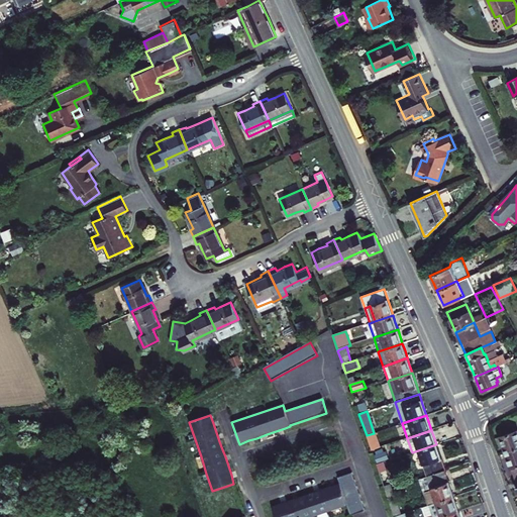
[(501,446),(504,452),(516,447),(516,433),(516,434),(515,432),(498,438),(501,446)]
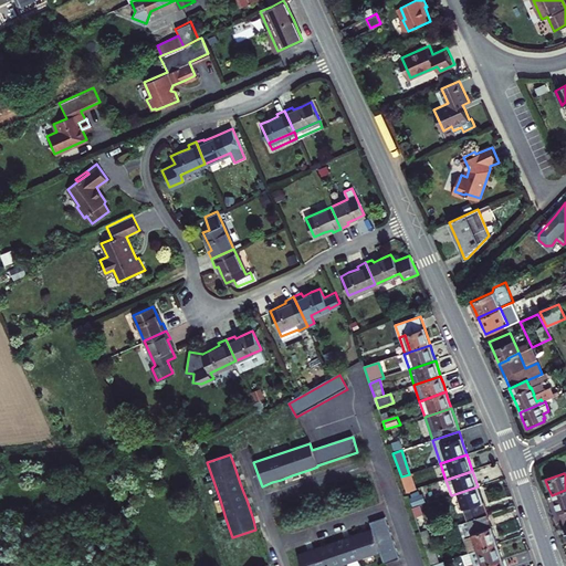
[(413,485),(409,474),(401,477),(405,488),(413,485)]
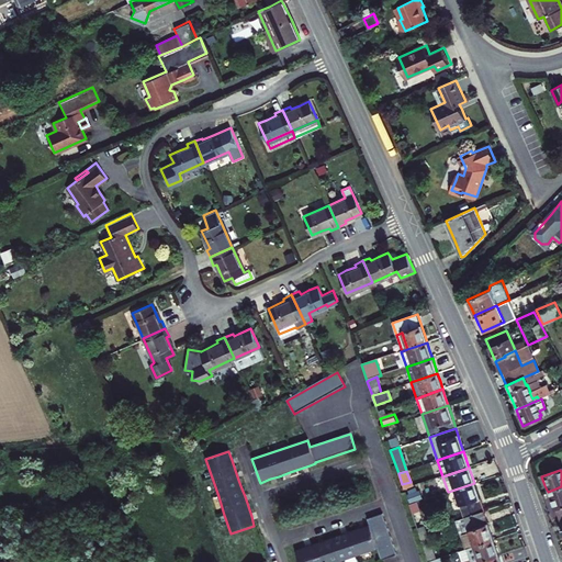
[(454,490),(464,518),(484,512),(480,498),(474,483),(454,490)]
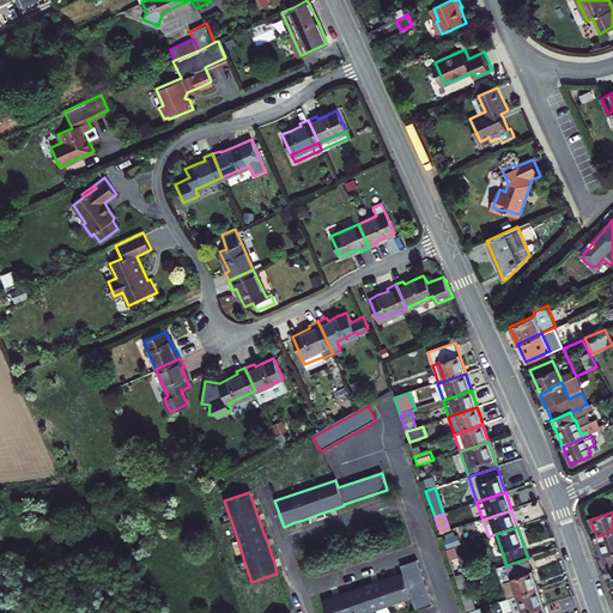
[(612,530),(598,536),(605,558),(610,574),(612,571),(612,530)]
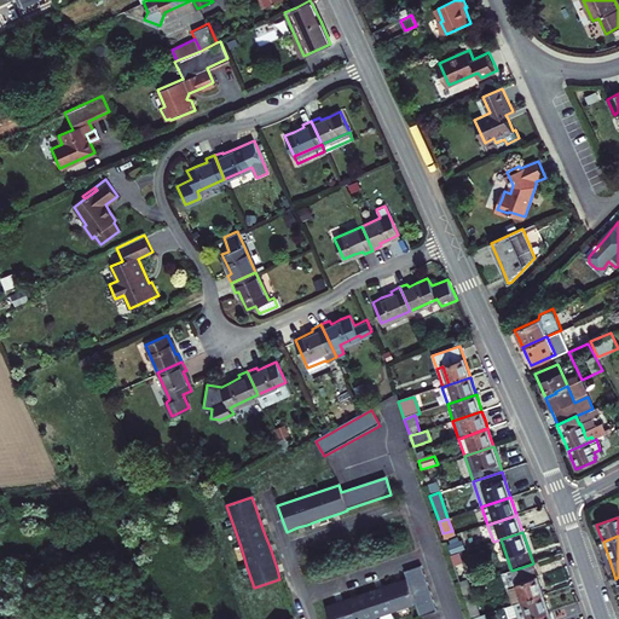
[(458,554),(450,556),(452,562),(453,567),(462,565),(458,554)]
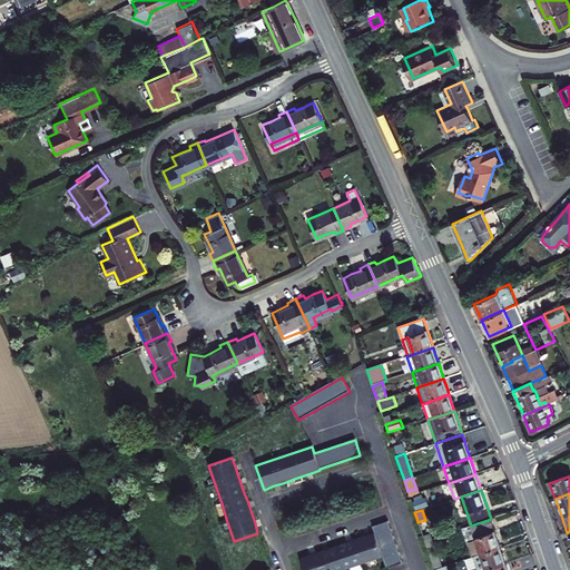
[(472,558),(500,548),(497,534),(491,519),(471,526),(462,529),(472,558)]
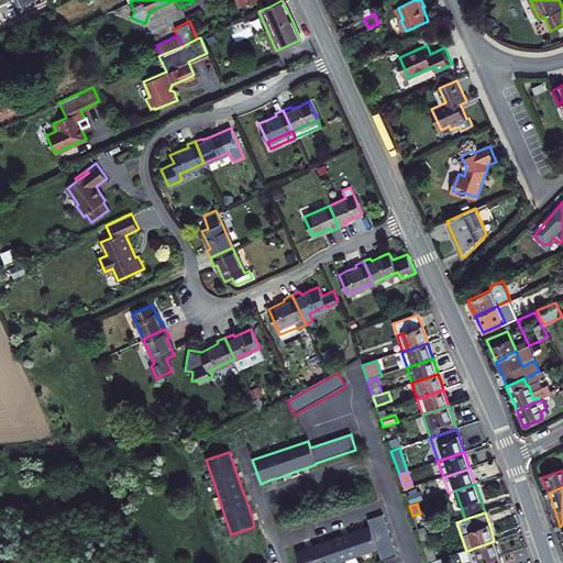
[(302,551),(296,553),(299,562),(341,562),(378,551),(382,562),(397,558),(383,516),(367,521),(370,527),(357,531),(339,538),(323,543),(302,551)]
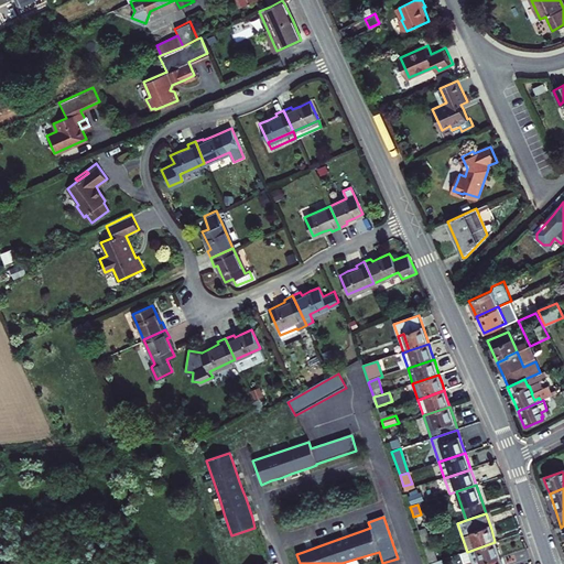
[(429,563),(430,563),(437,562),(427,533),(420,537),(429,563)]
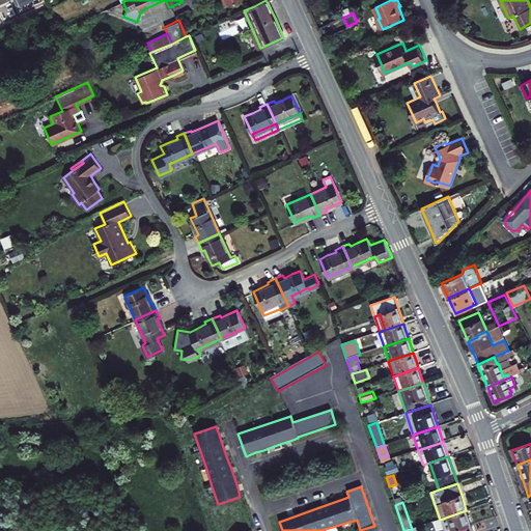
[(453,530),(471,525),(469,518),(466,510),(440,520),(434,522),(437,530),(453,530)]
